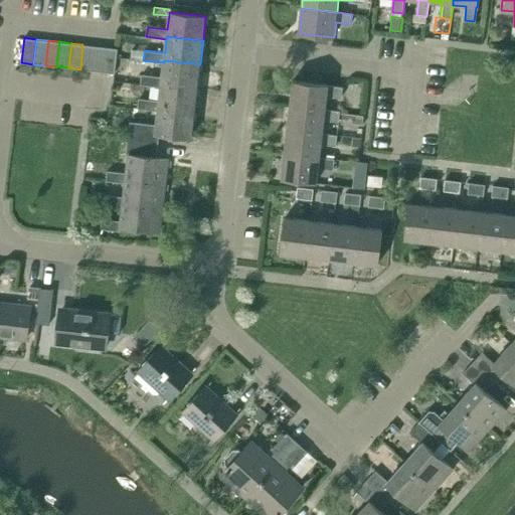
[(95,45),(82,44),(80,69),(92,70),(95,45)]
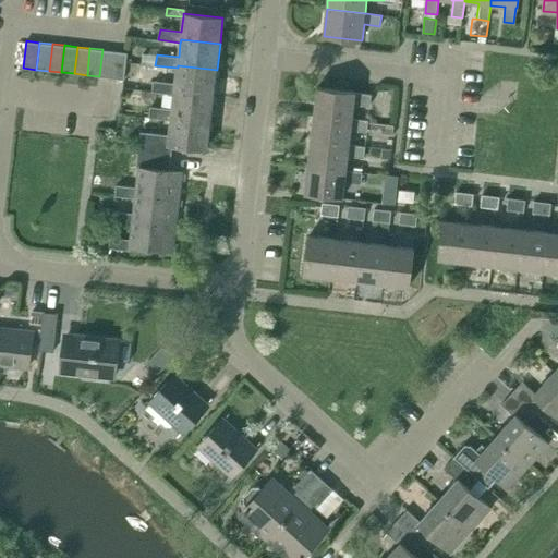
[(116,50),(102,49),(99,76),(112,77),(116,50)]
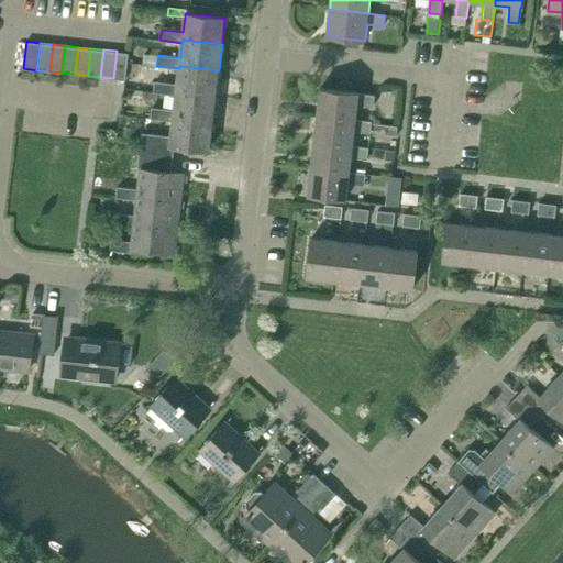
[(129,53),(117,51),(113,78),(125,80),(129,53)]
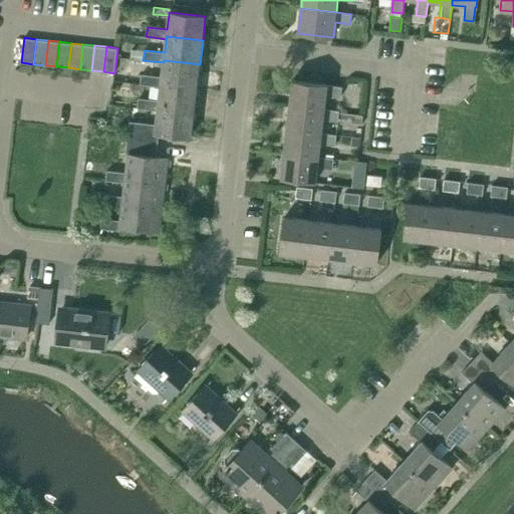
[(124,71),(126,60),(117,59),(115,69),(124,71)]
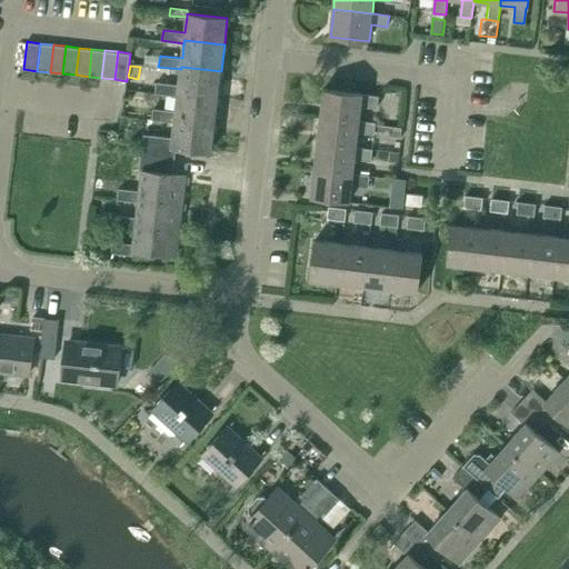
[(178,92),(218,98),(221,71),(181,67),(181,69),(179,85),(157,81),(156,93),(178,96),(178,92)]
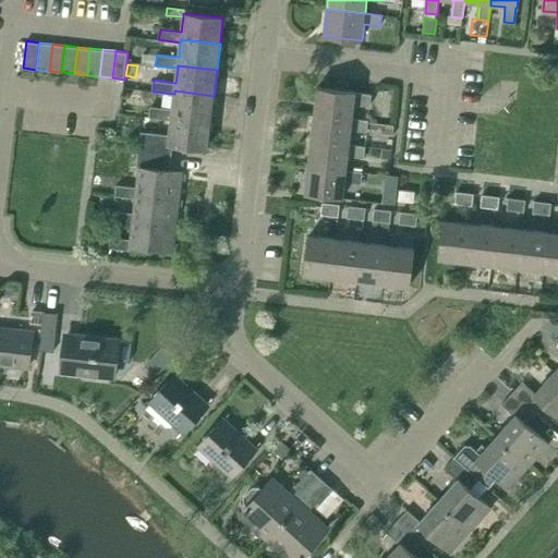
[(355,93),(355,92),(318,87),(315,114),(352,119),(354,104),(371,106),(372,95),(355,93)]
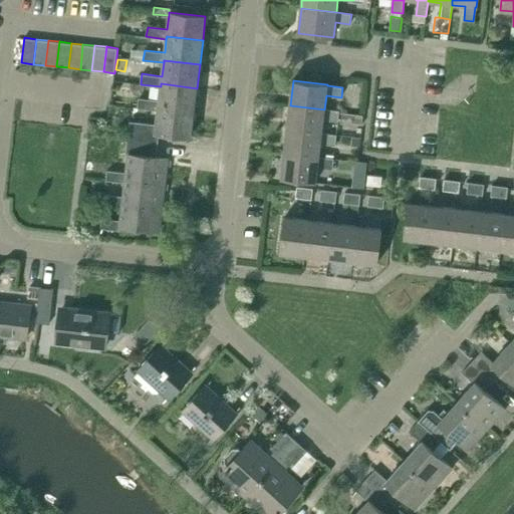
[(159,107),(194,111),(197,88),(161,83),(161,86),(159,99),(139,97),(138,107),(158,110),(159,107)]
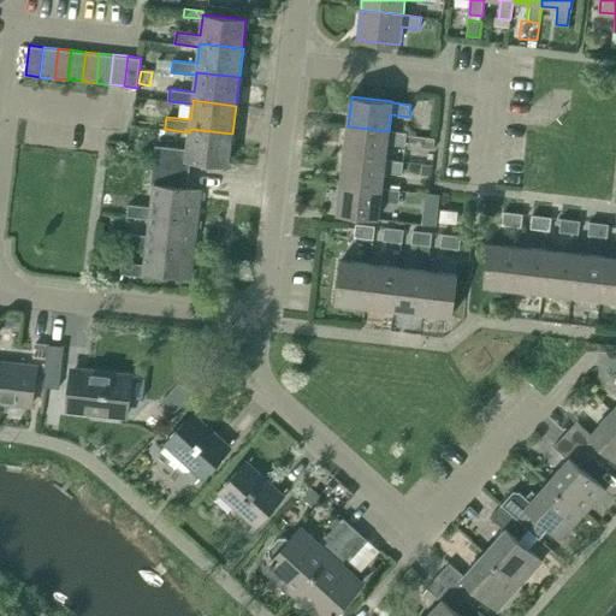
[(348,126),(344,155),(385,160),(388,143),(406,146),(407,132),(389,131),(348,126)]
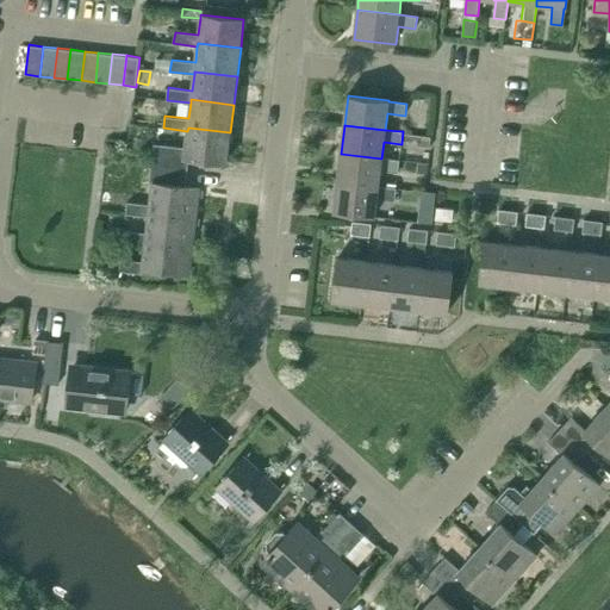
[(190,157),(226,162),(230,132),(188,128),(187,131),(186,148),(154,144),(151,166),(188,170),(190,157)]
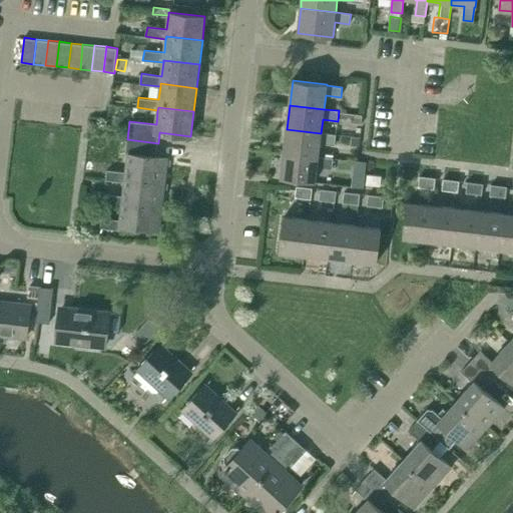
[(352,120),(351,124),(362,125),(363,115),(355,114),(355,120),(352,120)]
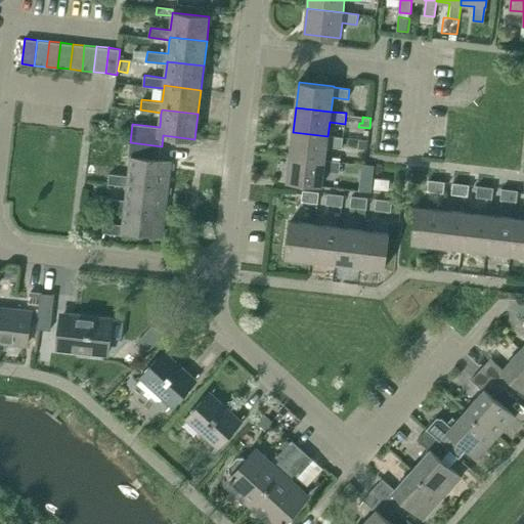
[(293,132),(290,156),(325,160),(326,146),(342,148),(343,137),(328,136),(293,132)]
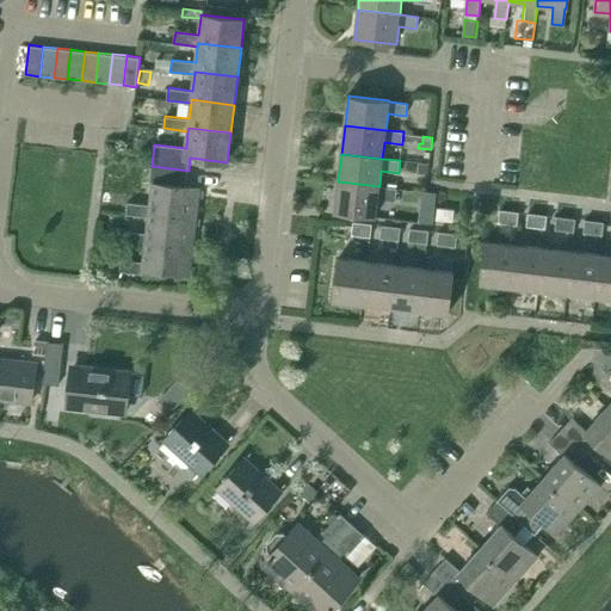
[(419,164),(418,174),(429,176),(429,164),(419,164)]
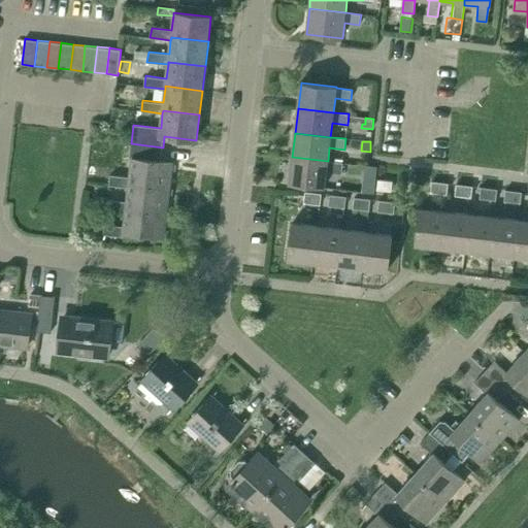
[(111,173),(109,184),(130,187),(130,183),(170,188),(173,162),(161,161),(161,160),(163,147),(131,143),(124,143),(123,152),(130,153),(130,156),(134,156),(131,176),(111,173)]
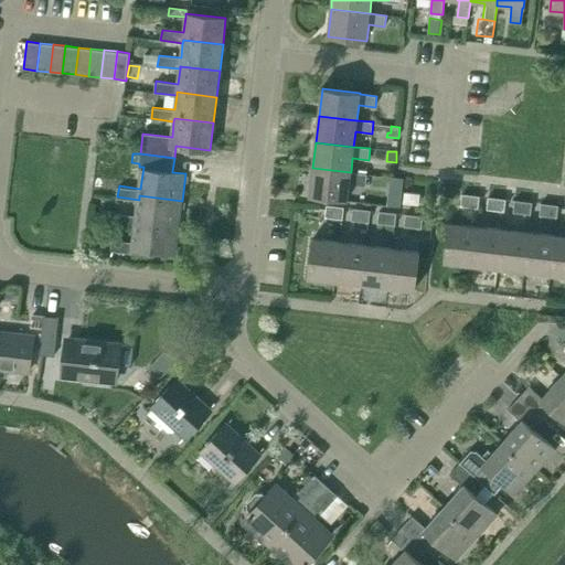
[(351,172),(312,168),(309,195),(348,200),(349,184),(365,187),(366,176),(351,173),(351,172)]
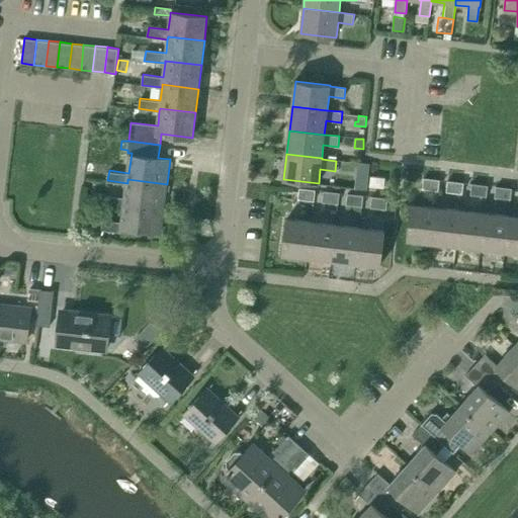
[(370,186),(384,187),(385,178),(371,176),(370,186)]
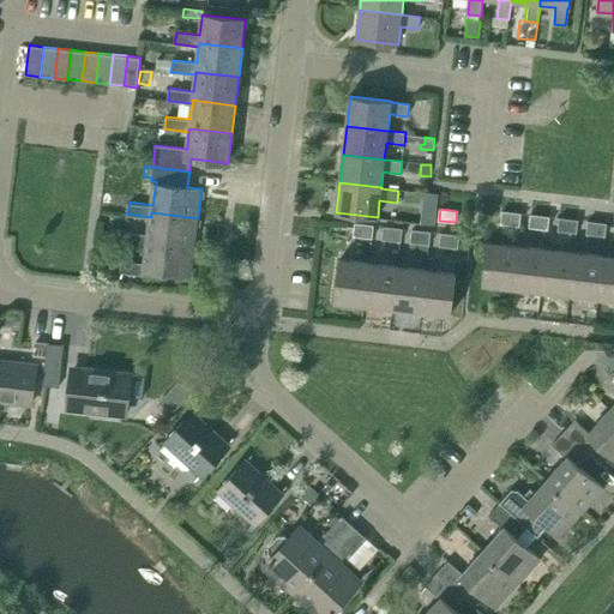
[(521,214),(503,211),(501,224),(519,227),(521,214)]
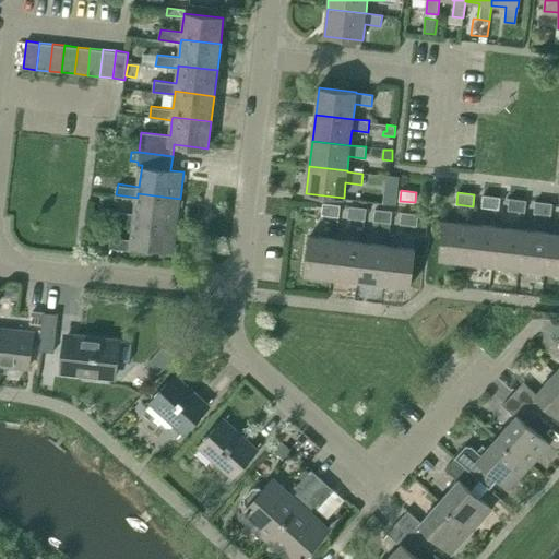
[(177,225),(180,199),(138,193),(138,198),(135,213),(115,210),(114,221),(134,223),(135,219),(177,225)]
